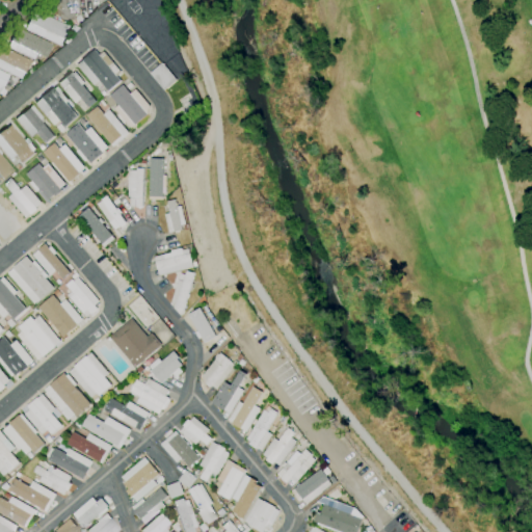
[(59,47),(25,29),(34,10),(69,27),(59,47)]
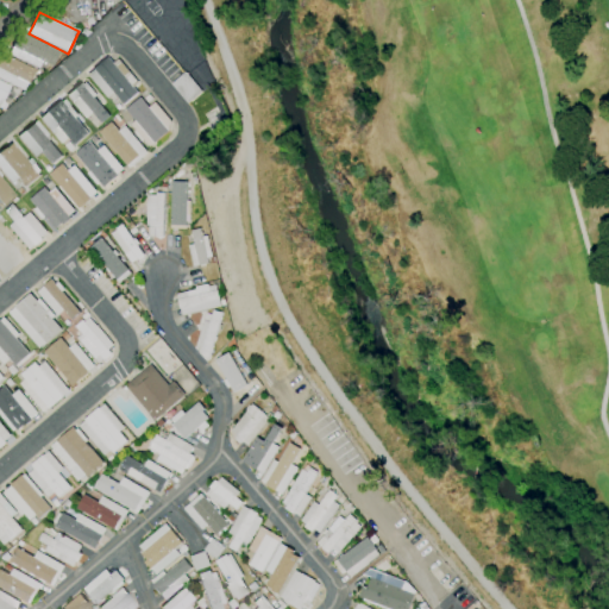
[(37,69),(10,55),(20,32),(60,51),(52,66),(42,61),(37,69)]
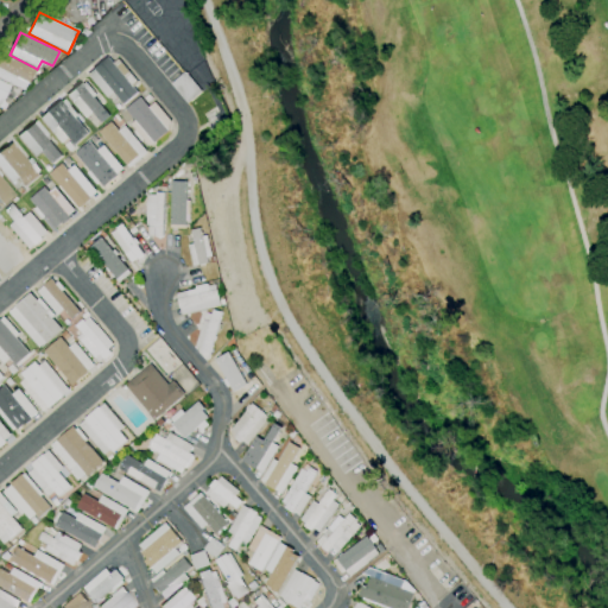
[(12,86),(0,78),(0,51),(35,70),(27,84),(16,78),(12,86)]
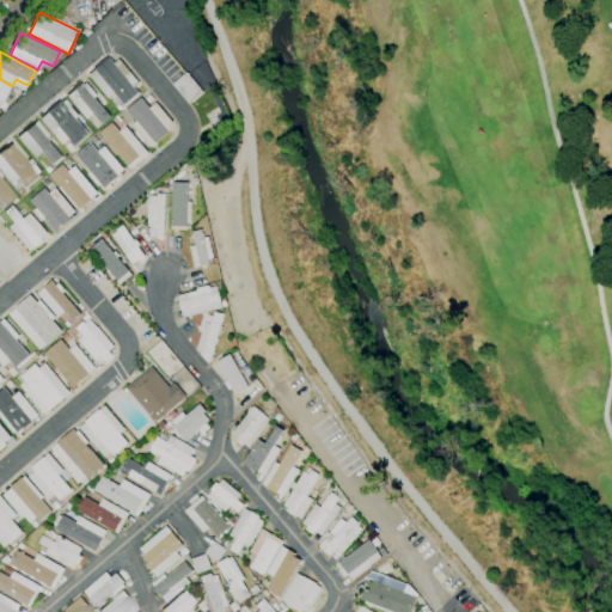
[(124,105),(115,93),(108,99),(89,75),(96,69),(95,69),(109,57),(114,63),(118,59),(139,84),(134,87),(139,93),(124,105)]
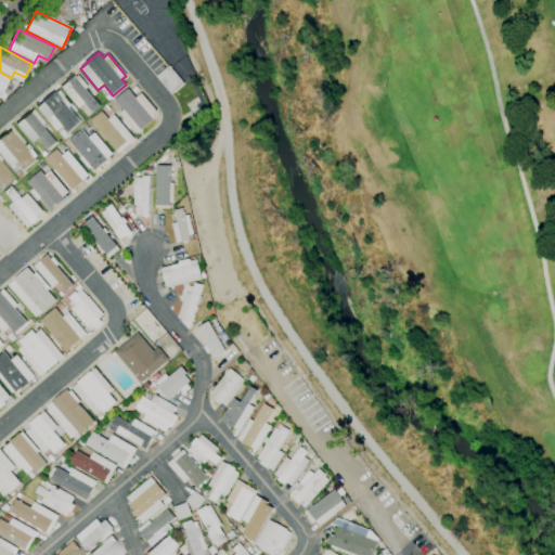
[(171,94),(156,77),(169,66),(183,84),(171,94)]
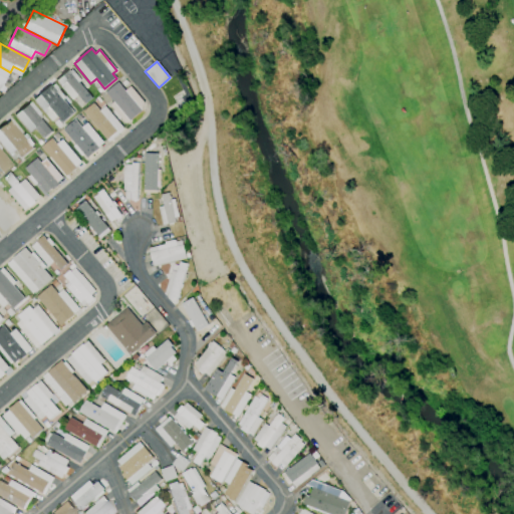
[(1,91),(0,90),(0,68),(9,73),(3,85),(4,85),(1,91)]
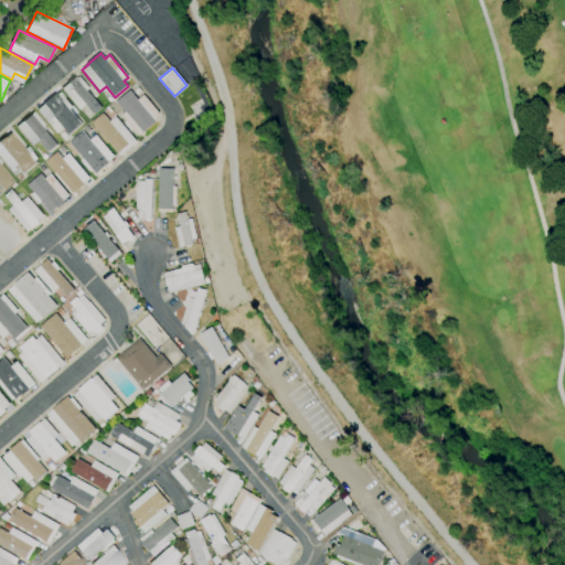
[(94,114),(86,105),(81,110),(62,88),(75,77),(76,80),(80,76),(89,88),(87,92),(100,107),(94,114)]
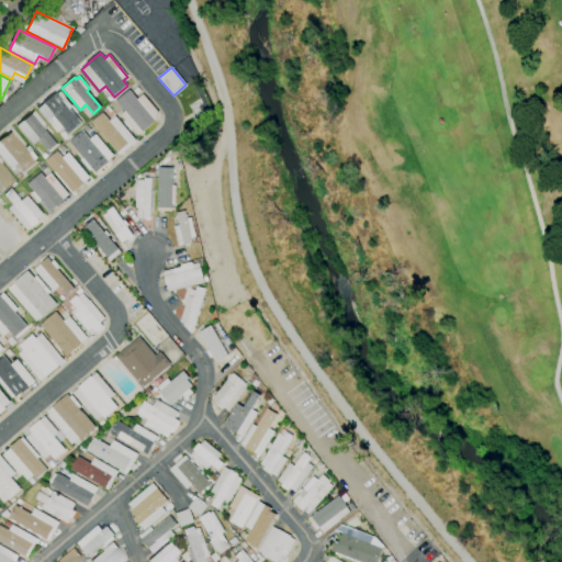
[(138,136),(121,115),(125,111),(116,101),(130,90),(137,100),(143,96),(157,112),(155,122),(138,136)]
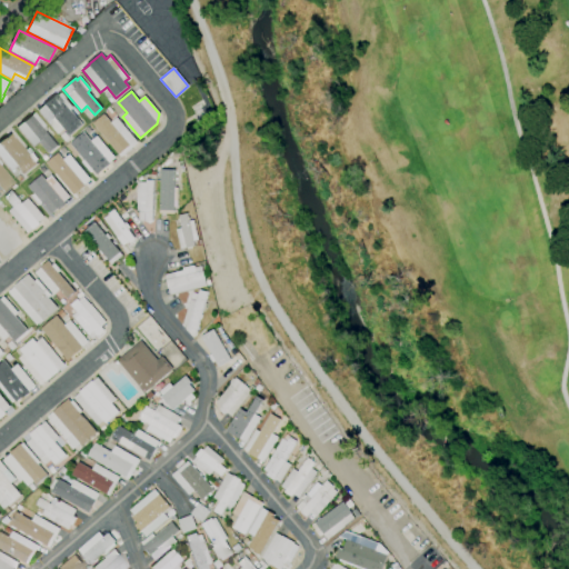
[(69,136),(63,129),(58,135),(38,110),(43,106),(42,105),(56,93),(57,96),(59,93),(72,109),(70,111),(82,125),(69,136)]
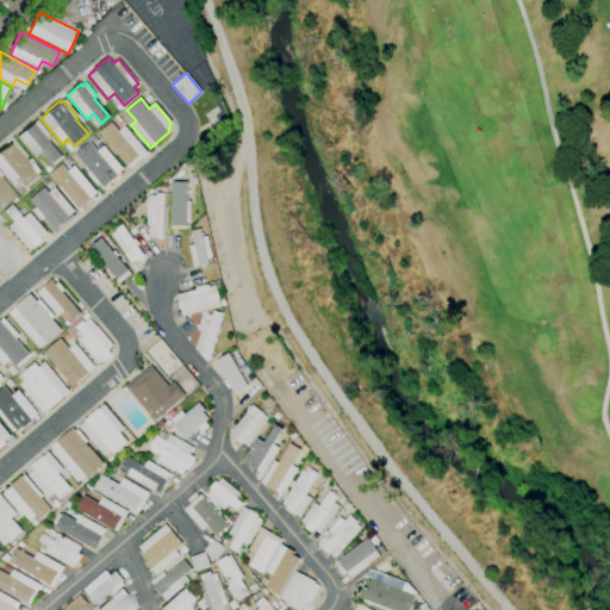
[(53,165),(41,151),(35,156),(18,137),(36,122),(48,136),(45,138),(61,157),(53,165)]
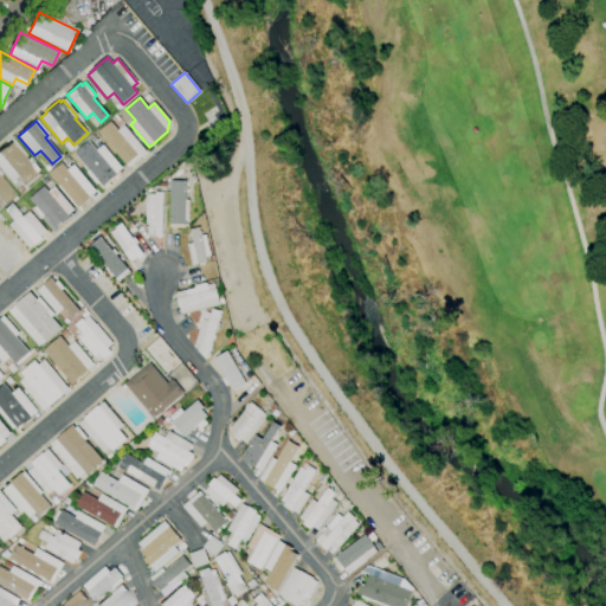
[(129,168),(98,131),(110,122),(118,131),(124,126),(147,153),(129,168)]
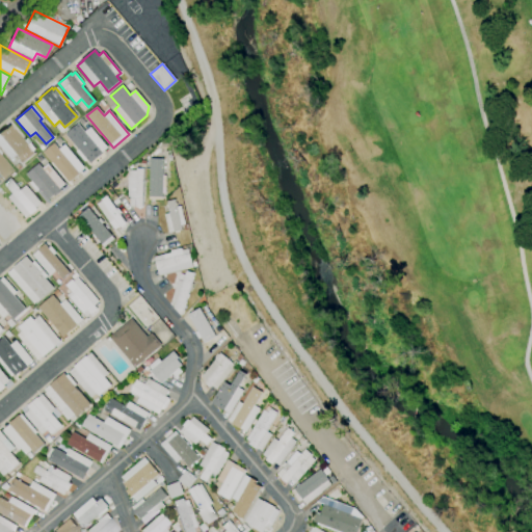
[(22,164),(15,155),(9,160),(0,148),(0,131),(3,129),(4,130),(10,125),(23,140),(26,138),(35,150),(33,152),(34,154),(22,164)]
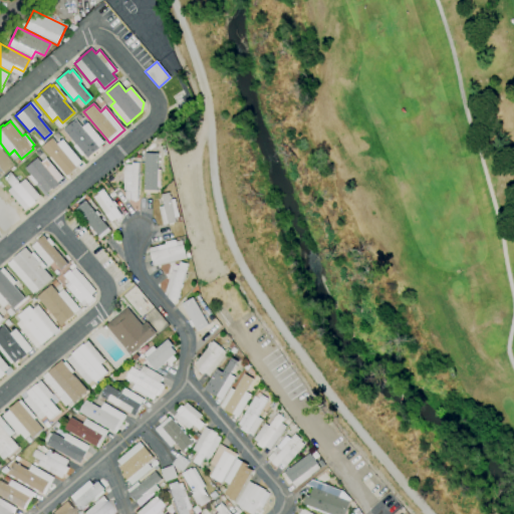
[(87,159),(84,155),(81,157),(73,147),(75,145),(63,131),(75,120),(81,129),(87,123),(103,143),(98,148),(99,149),(87,159)]
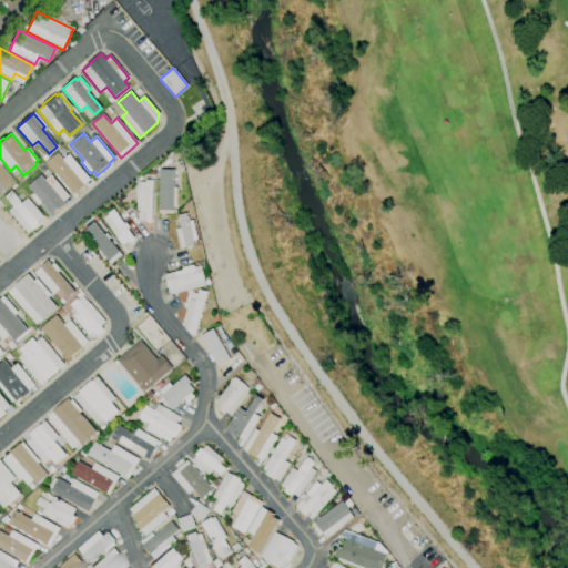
[(75,195),(74,194),(72,196),(53,174),(56,172),(47,162),(58,153),(63,160),(69,154),(92,181),(75,195)]
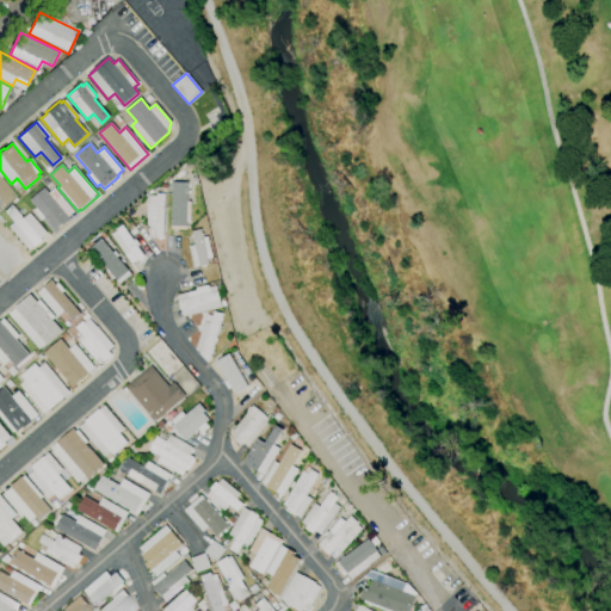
[(2,205),(0,202),(0,174),(1,177),(0,177),(0,179),(14,196),(2,205)]
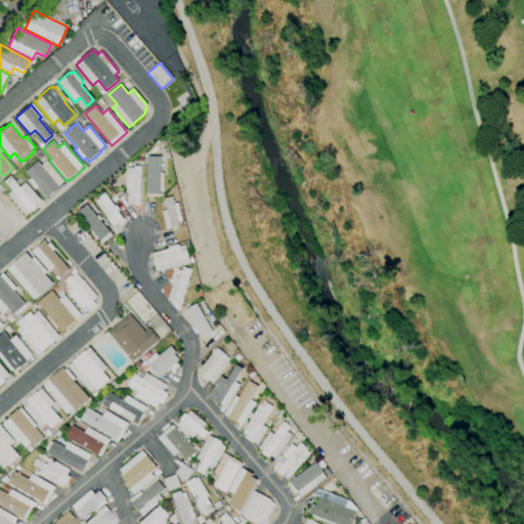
[(160,198),(146,197),(146,194),(147,157),(161,157),(161,173),(163,173),(163,190),(160,190),(160,198)]
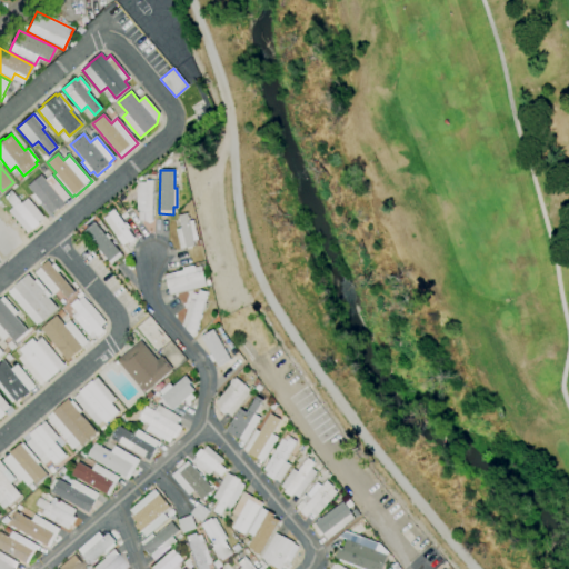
[(52,215),(42,203),(40,206),(31,197),(35,195),(28,187),(41,176),(46,180),(51,176),(70,198),(65,202),(66,205),(59,210),(58,209),(52,215)]
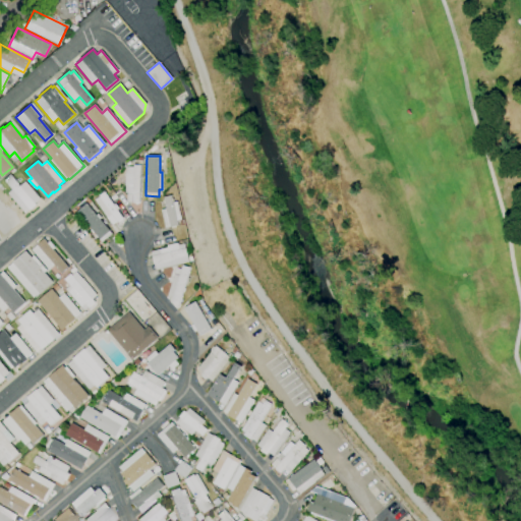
[(138,203),(127,203),(127,193),(125,193),(126,186),(125,186),(125,167),(133,168),(134,165),(140,166),(138,203)]
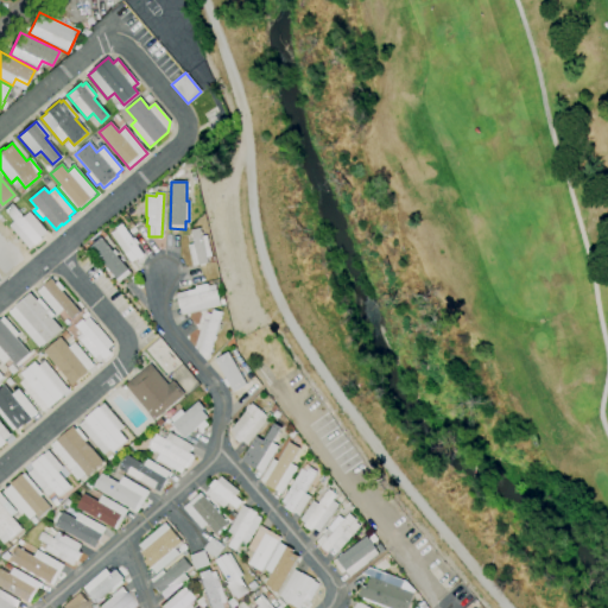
[(30,249),(10,226),(14,222),(5,210),(12,204),(23,217),(30,213),(46,233),(40,239),(42,240),(36,246),(35,245),(30,249)]
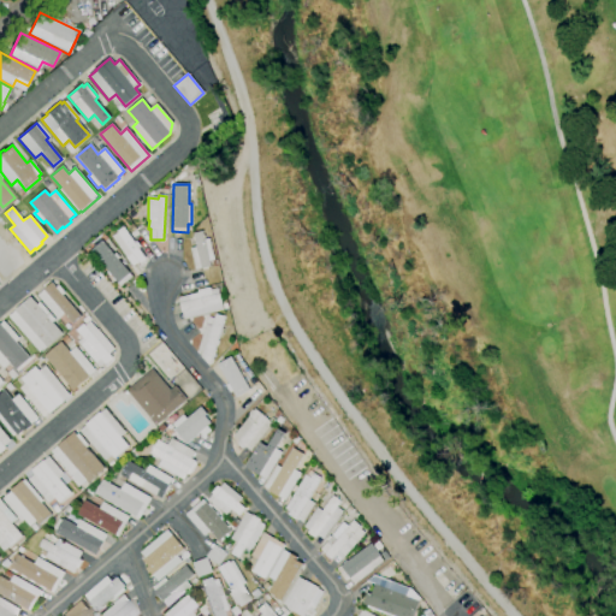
[(132,267),(112,237),(118,234),(117,231),(123,227),(135,243),(137,242),(141,247),(137,249),(144,260),(140,264),(138,262),(132,267)]
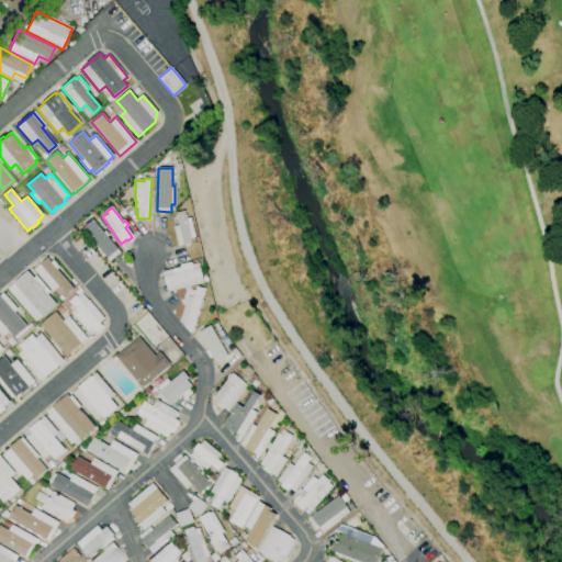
[(186,247),(186,245),(178,246),(173,227),(179,226),(177,213),(184,211),(187,220),(191,218),(197,242),(190,244),(190,246),(186,247)]
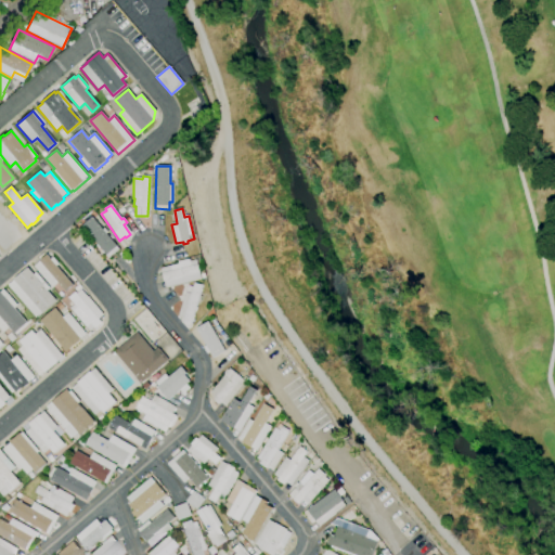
[(3,249),(0,245),(0,214),(1,216),(7,211),(23,230),(16,235),(18,237),(9,246),(8,245),(3,249)]
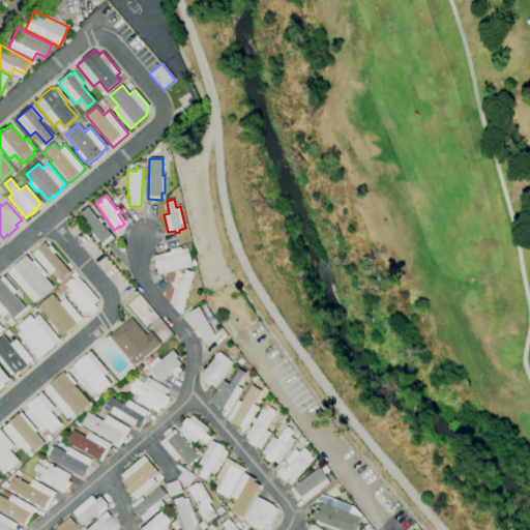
[(104,246),(78,216),(88,207),(98,219),(100,217),(104,222),(101,224),(114,238),(104,246)]
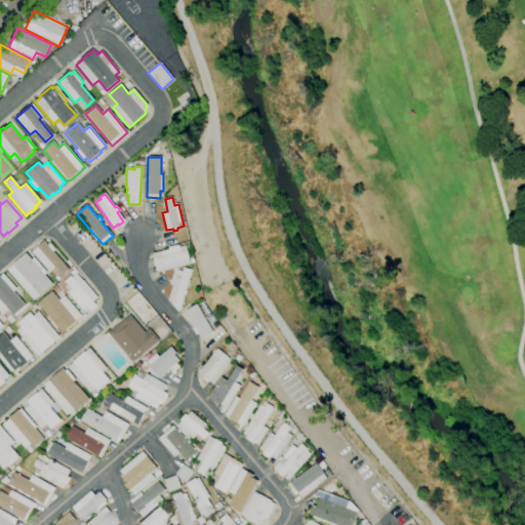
[(62,276),(54,268),(49,272),(32,252),(38,247),(37,247),(44,241),(48,245),(50,243),(55,249),(53,251),(68,270),(62,276)]
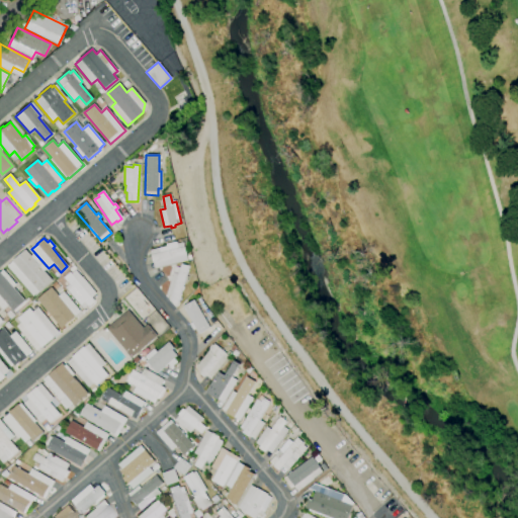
[(155,269),(153,262),(151,255),(152,255),(151,251),(167,247),(166,245),(176,242),(176,244),(177,244),(183,243),(187,261),(155,269)]
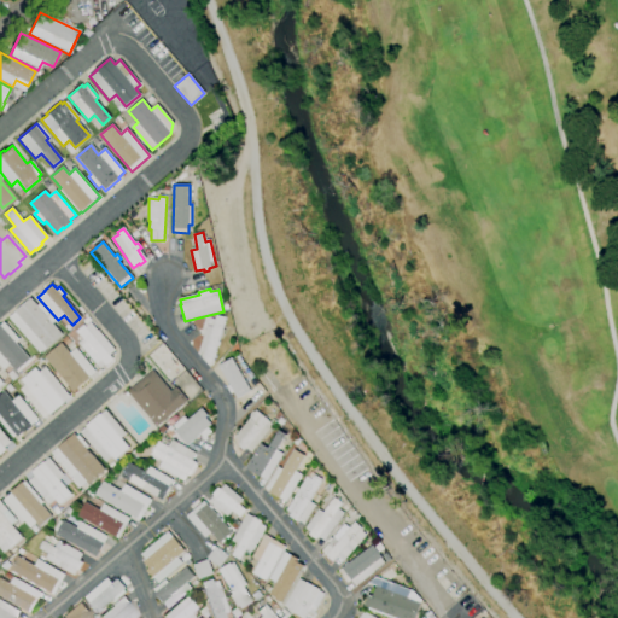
[(39,353),(9,318),(16,313),(15,312),(30,298),(38,305),(40,303),(56,321),(52,324),(62,336),(46,349),(45,348),(39,353)]
